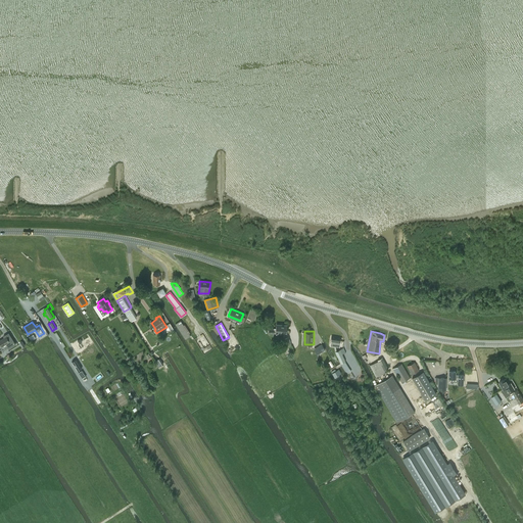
[(10,347),(15,344),(8,333),(3,336),(4,338),(0,339),(0,343),(1,345),(7,342),(10,347)]
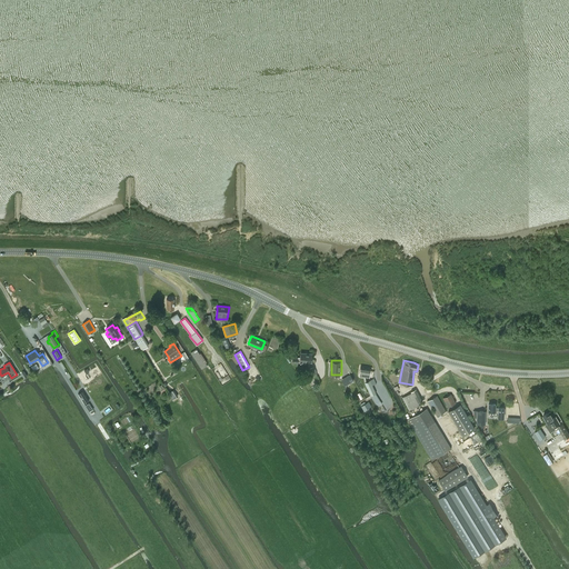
[(359,376),(363,377),(365,382),(366,381),(366,380),(366,377),(369,377),(370,368),(361,367),(359,376)]
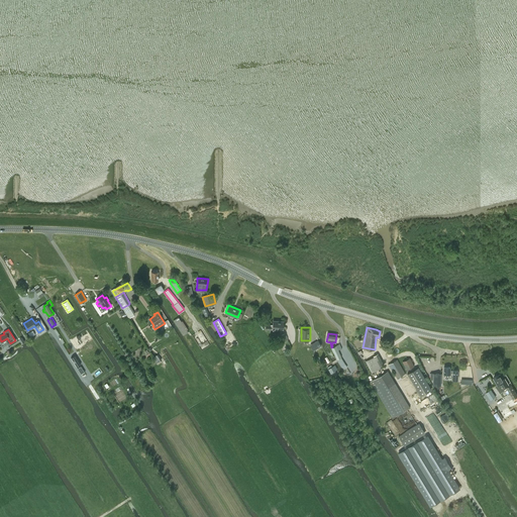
[(337,358),(341,356),(336,345),(331,347),(337,358)]
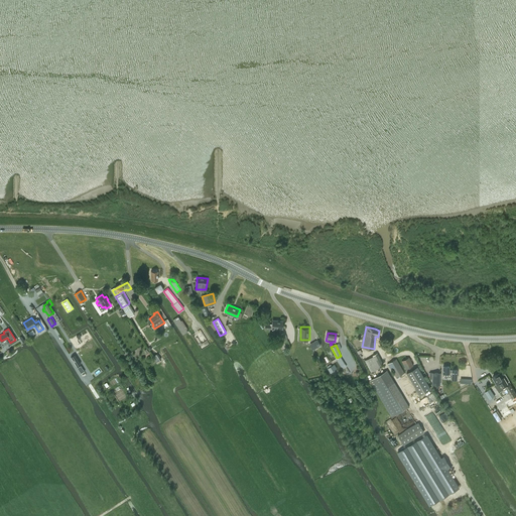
[(378,365),(383,363),(377,353),(373,355),(373,356),(365,360),(371,372),(379,368),(378,365)]
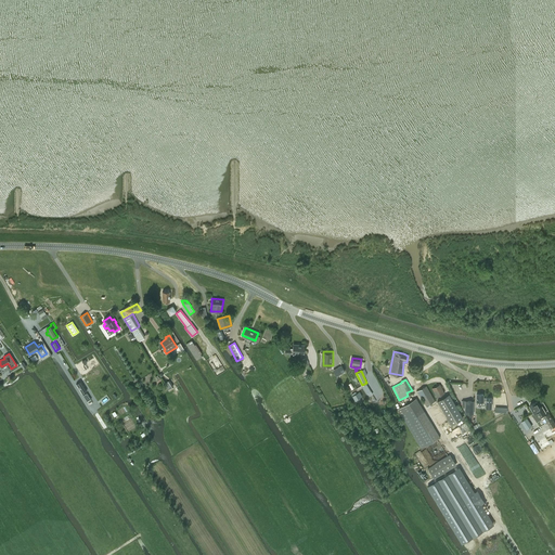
[(80,382),(76,384),(82,394),(87,390),(80,382)]
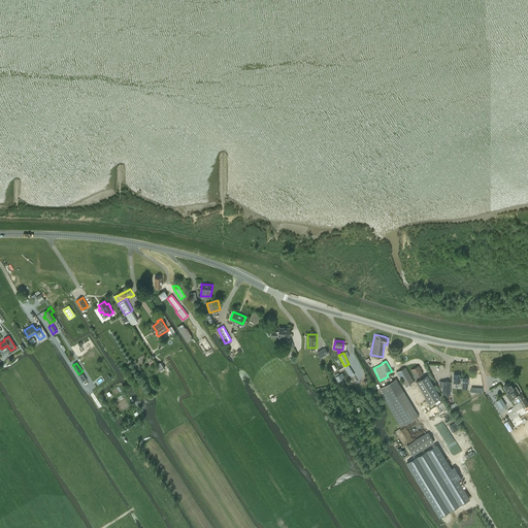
[(349,364),(344,366),(349,374),(353,371),(349,364)]
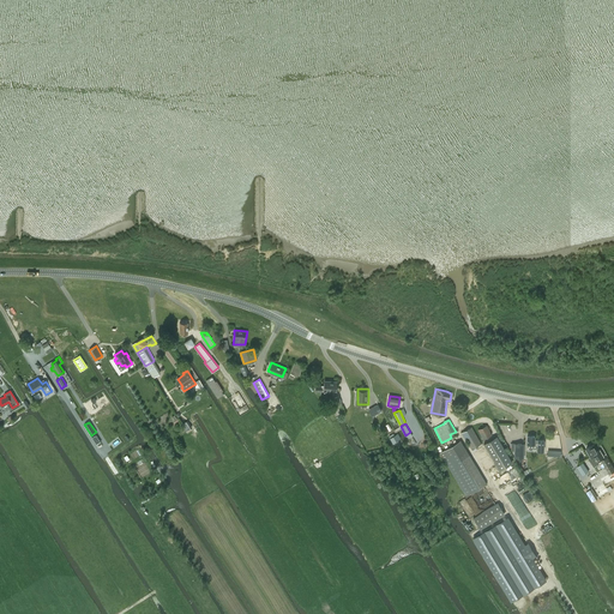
[(492,434),(487,425),(477,429),(483,439),(492,434)]
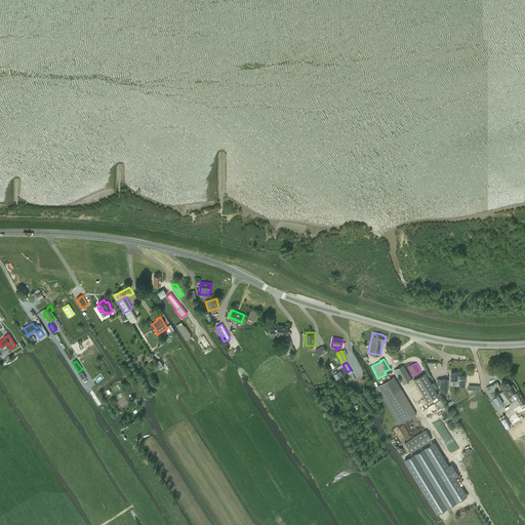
[(403,384),(411,379),(403,365),(396,369),(403,384)]
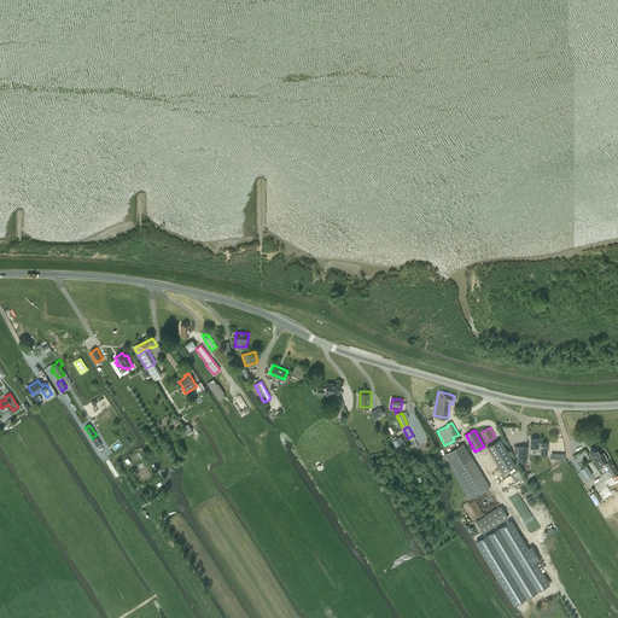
[(531,438),(531,447),(538,447),(542,447),(541,453),(547,454),(548,443),(538,442),(538,438),(531,438)]
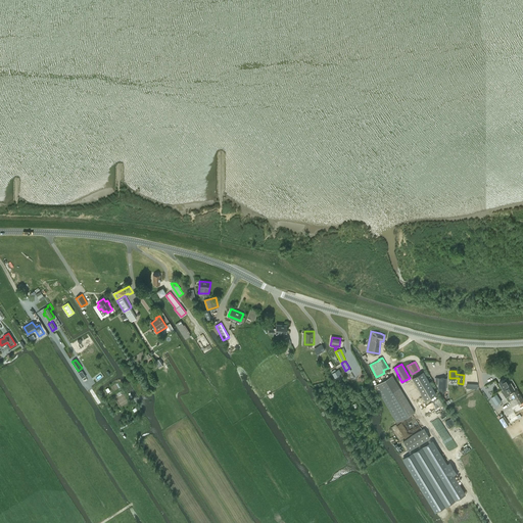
[(423,372),(411,380),(427,405),(439,397),(423,372)]
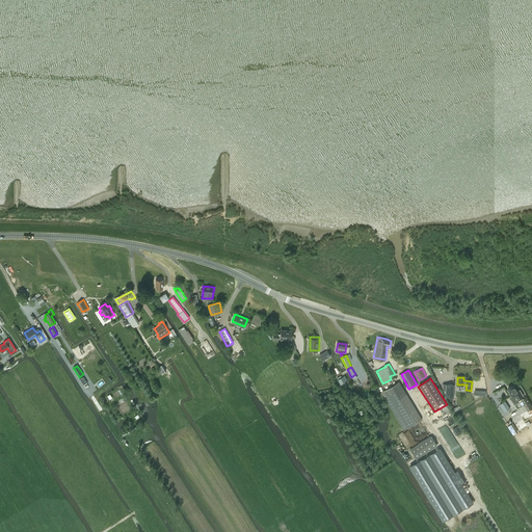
[(399,381),(381,392),(403,429),(422,419),(399,381)]
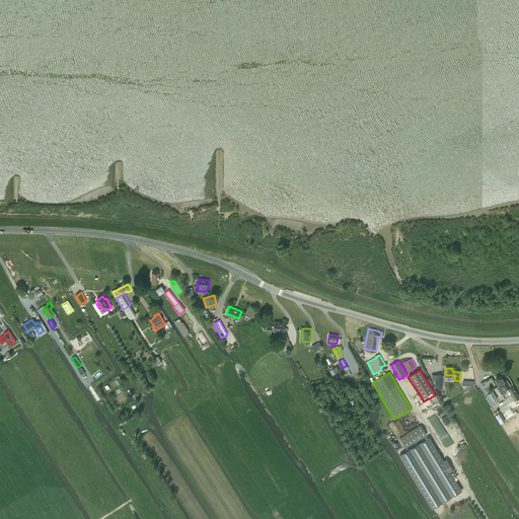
[(442,387),(443,375),(433,374),(433,381),(436,381),(436,386),(442,387)]
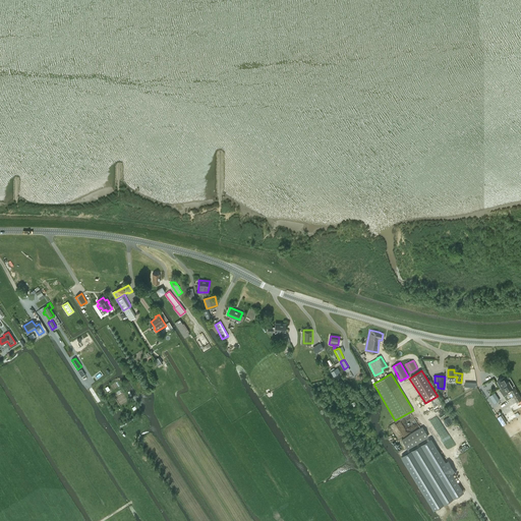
[(504,377),(498,380),(502,387),(505,386),(508,391),(513,387),(510,382),(508,383),(504,377)]
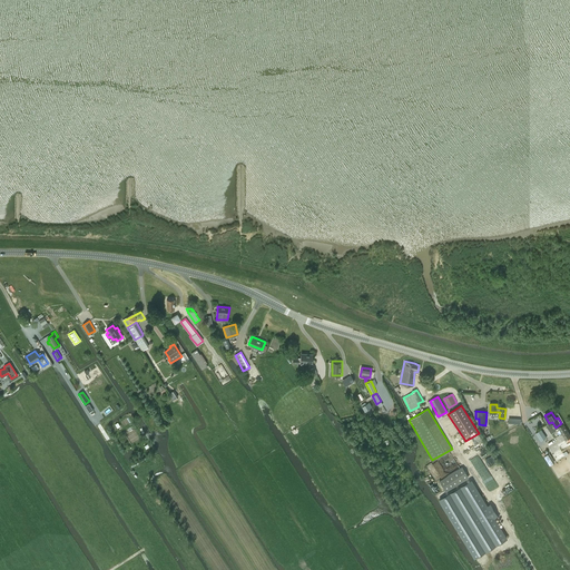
[(569,433),(564,424),(559,428),(567,440),(569,436),(569,433)]
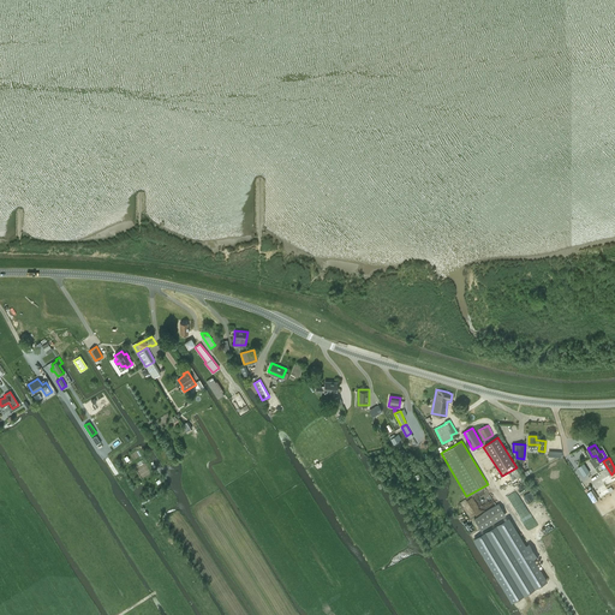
[(584,463),(578,466),(584,476),(587,473),(584,469),(587,466),(584,463)]
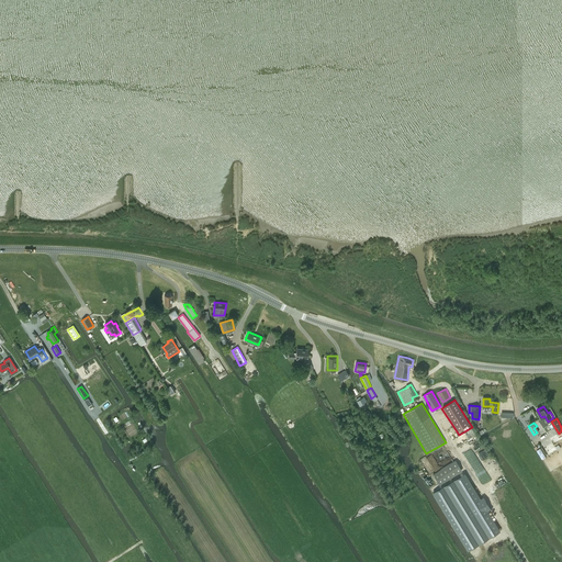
[(439,484),(462,471),(456,460),(433,474),(439,484)]
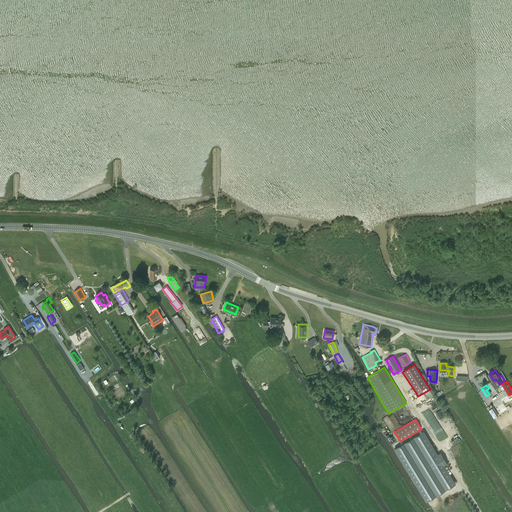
[(426,436),(399,451),(427,499),(453,484),(426,436)]
